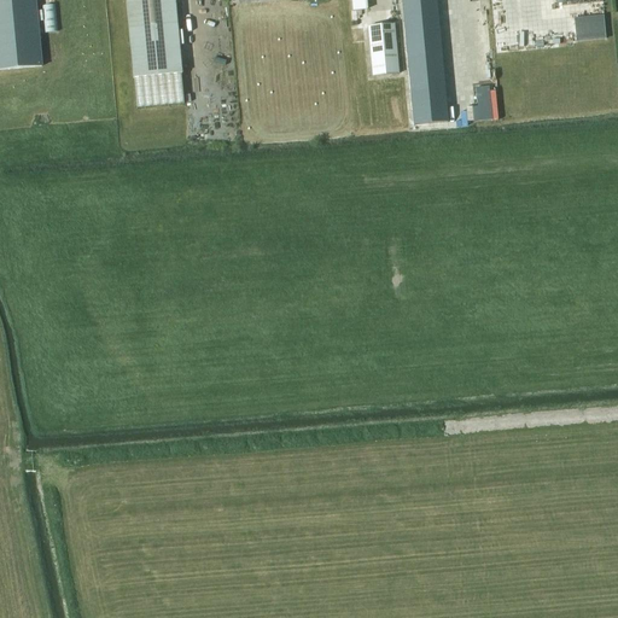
[(0,0),(0,70),(41,66),(35,0),(0,0)]
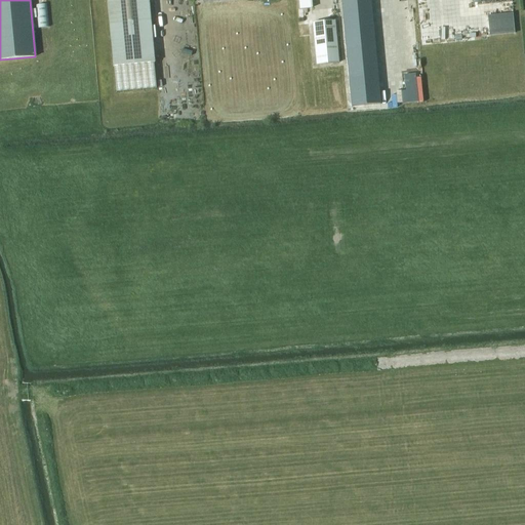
[(107,0),(113,67),(114,67),(116,91),(156,88),(153,63),(154,63),(151,27),(148,0),(107,0)]
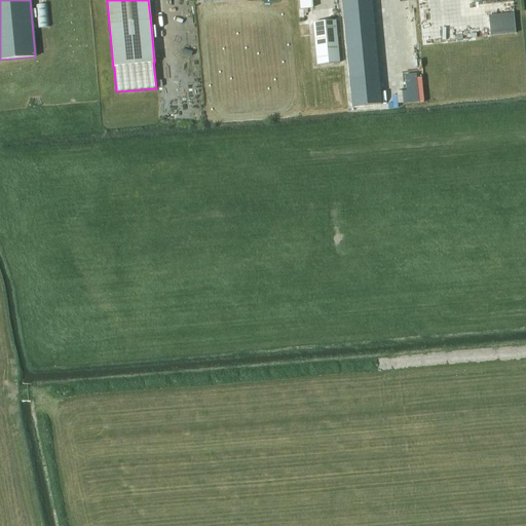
[(312,8),(311,0),(299,0),(300,9),(312,8)]
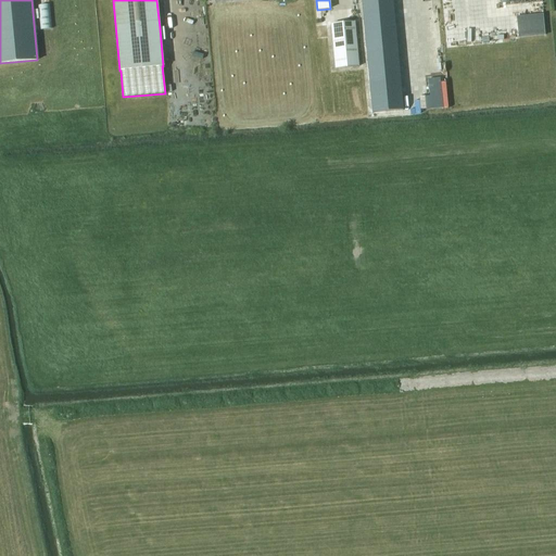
[(393,0),(362,0),(370,80),(401,78),(393,0)]
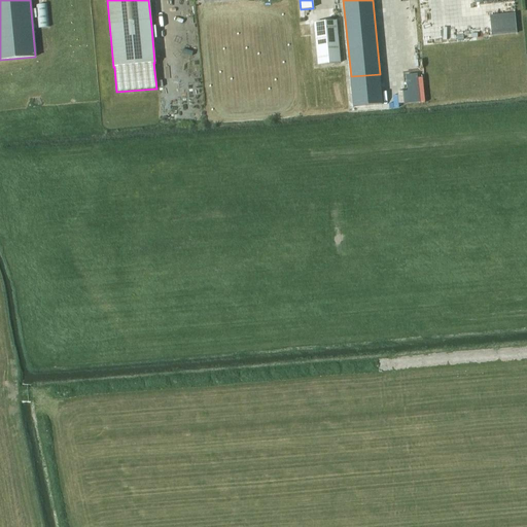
[(48,25),(47,4),(37,5),(37,12),(38,28),(48,28),(48,25)]
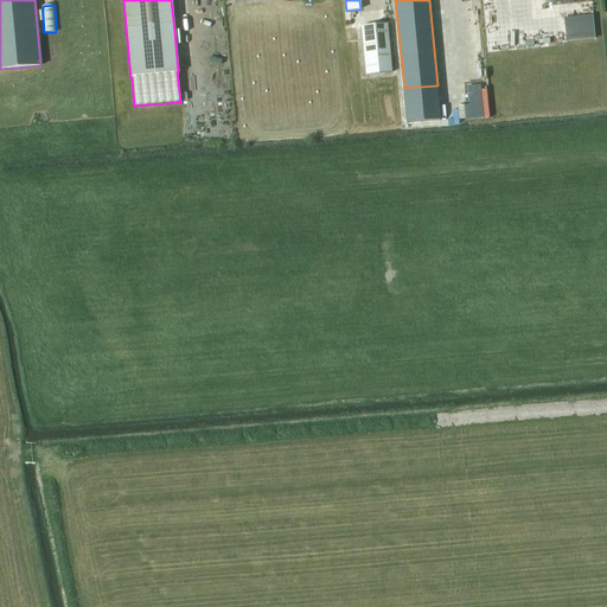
[(570,18),(566,19),(567,42),(595,39),(593,16),(570,18)]
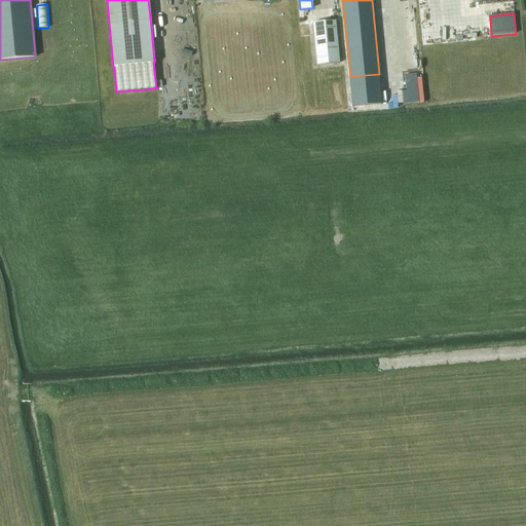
[(335,21),(312,23),(316,66),(339,64),(335,21)]
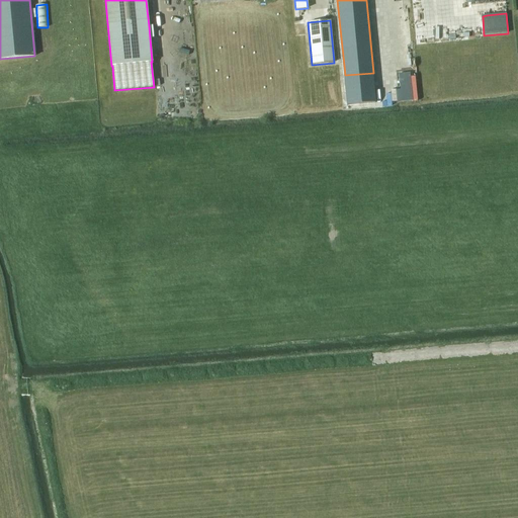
[(375,103),(418,101),(416,76),(409,76),(409,84),(399,84),(400,89),(374,90),(375,103)]
